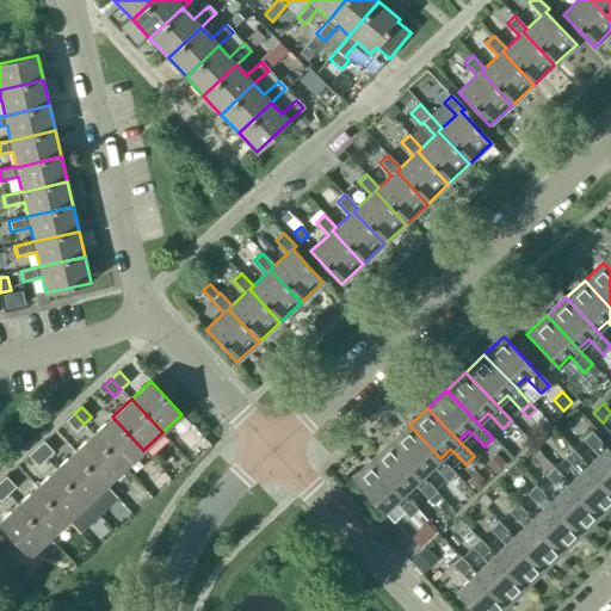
[(75,431),(84,424),(74,413),(66,420),(75,431)]
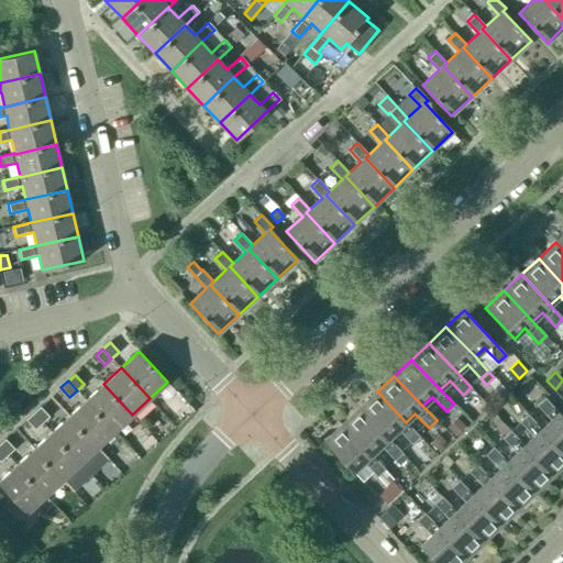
[(114,431),(132,415),(103,384),(86,400),(114,431)]
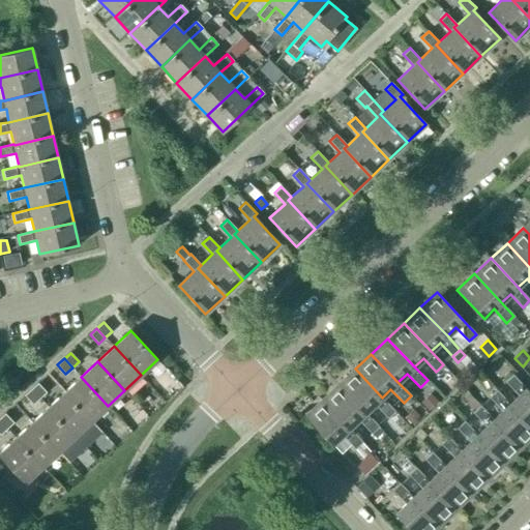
[(394,411),(382,398),(355,369),(339,384),(365,413),(375,404),(387,418),(394,411)]
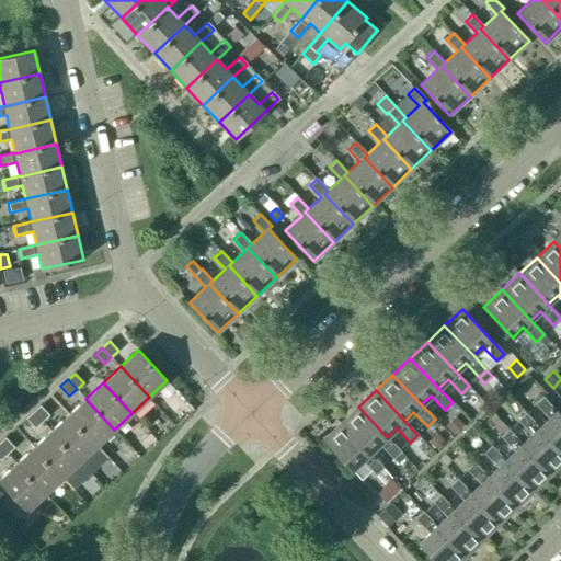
[(539,427),(560,450),(560,415),(542,397),(535,404),(549,419),(539,427)]
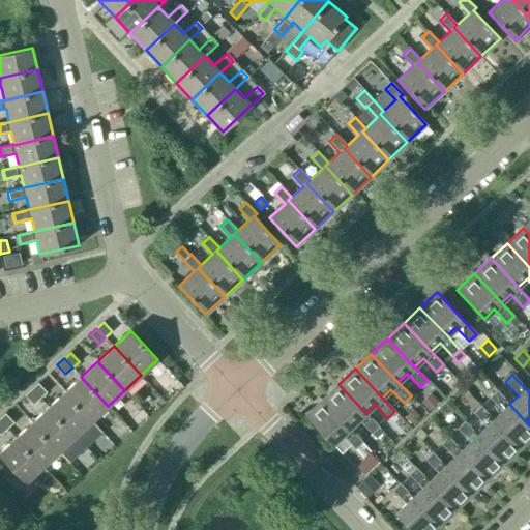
[(91,421),(108,406),(81,377),(64,392),(91,421)]
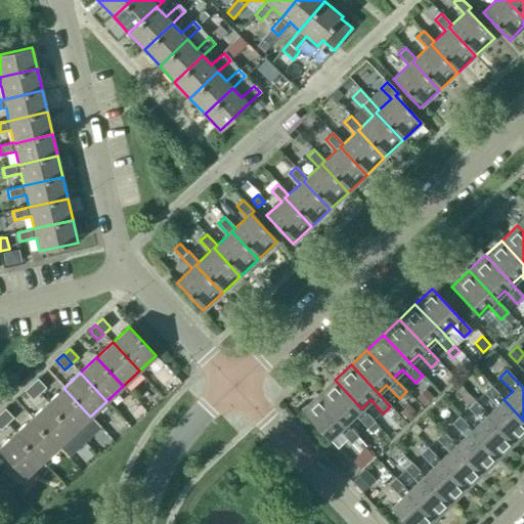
[(31,385),(39,394),(45,388),(37,379),(31,385)]
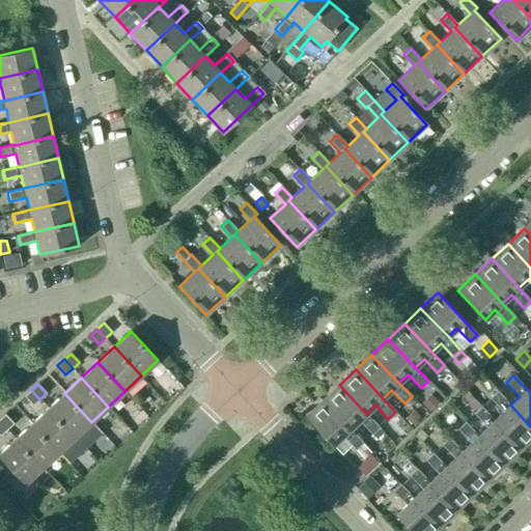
[(379,427),(366,414),(339,385),(323,400),(350,428),(359,420),(371,434),(379,427)]
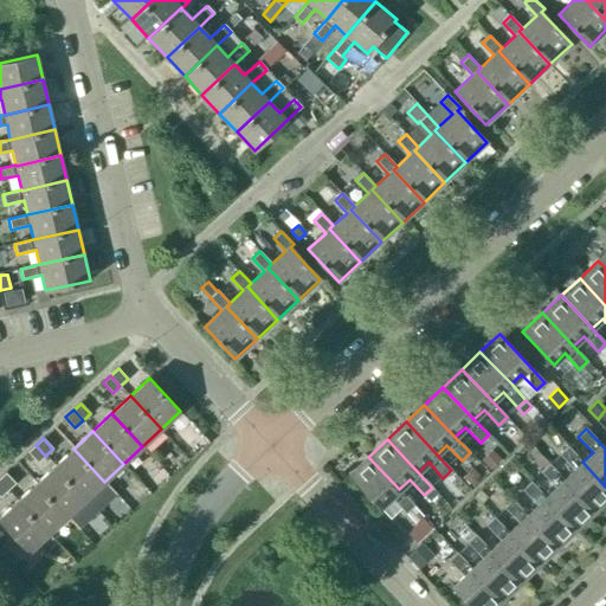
[(38,463),(45,456),(36,445),(28,452),(38,463)]
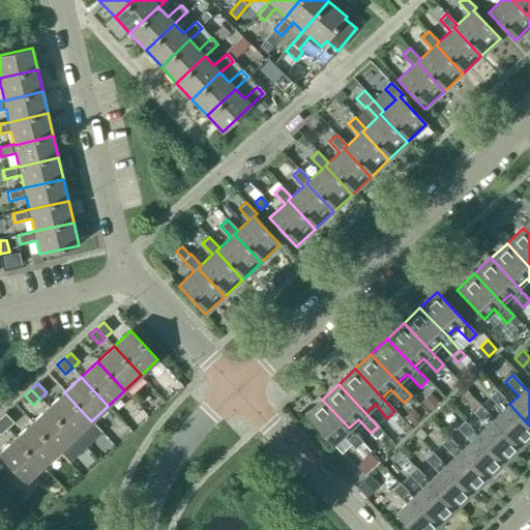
[(529,438),(529,425),(509,404),(497,390),(490,398),(502,411),(493,419),(520,448),(529,438)]
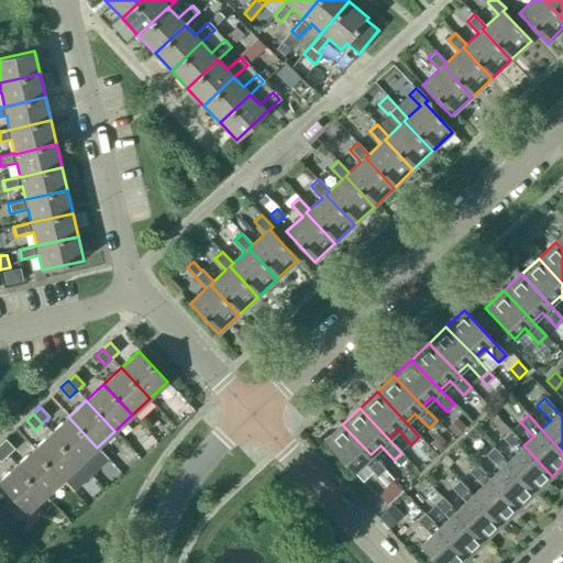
[(80,463),(97,448),(68,417),(51,432),(80,463)]
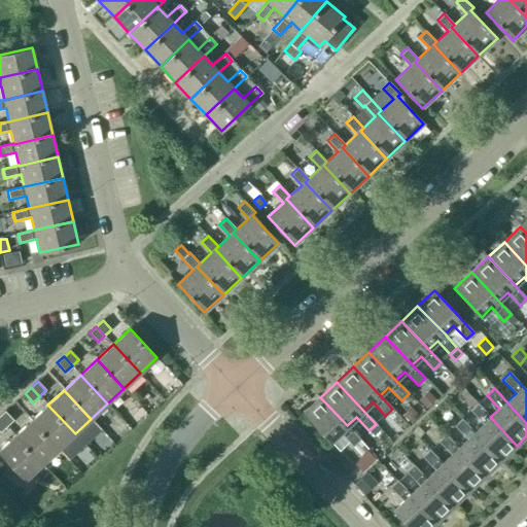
[(427,391),(418,400),(426,408),(435,398),(427,391)]
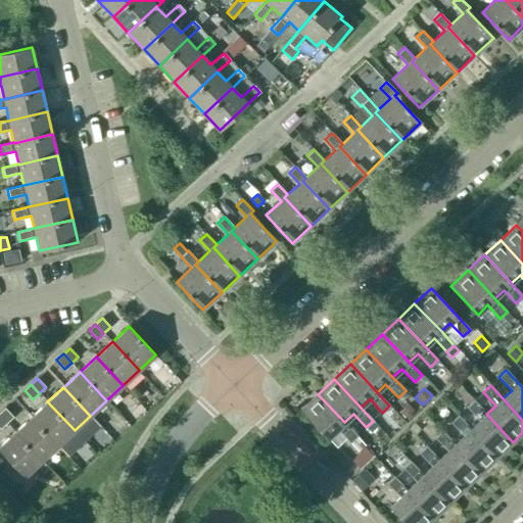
[(358,436),(344,422),(318,394),(301,410),(328,438),(338,429),(350,442),(358,452),(365,444),(358,436)]
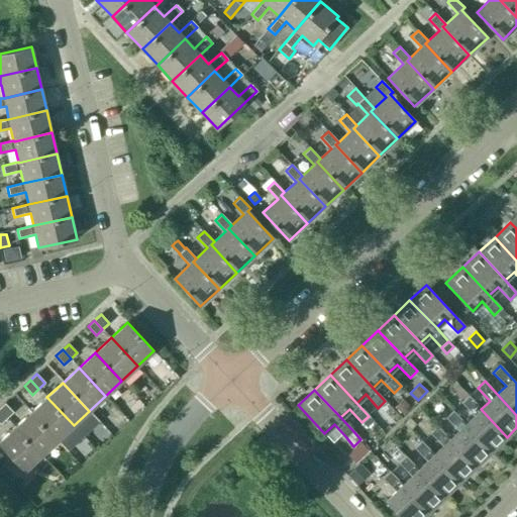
[(507,437),(481,409),(469,396),(461,403),(475,416),(466,424),(492,452),(507,437)]
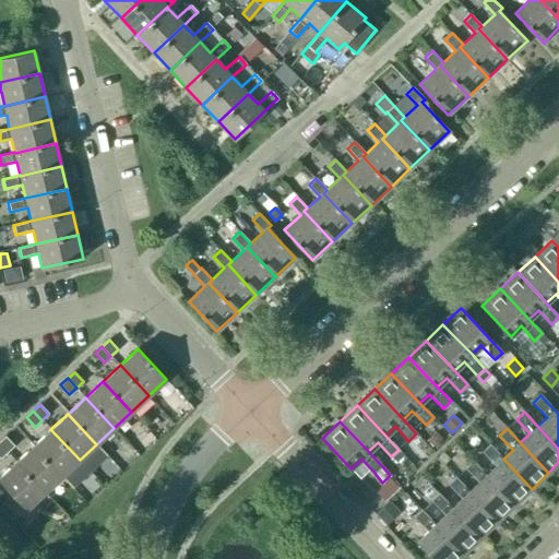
[(62,476),(80,460),(50,429),(34,445),(62,476)]
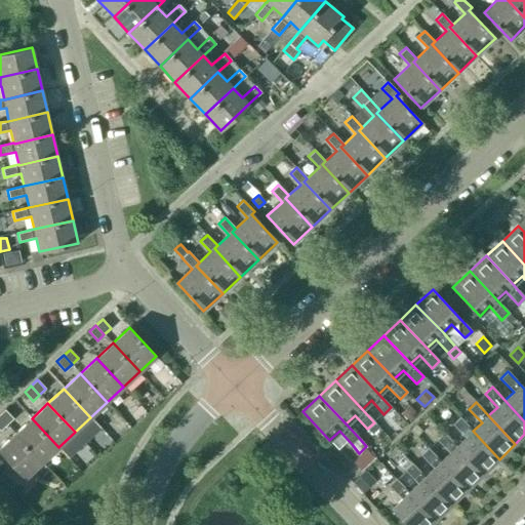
[(0,413),(0,417),(7,425),(13,418),(5,410),(0,413)]
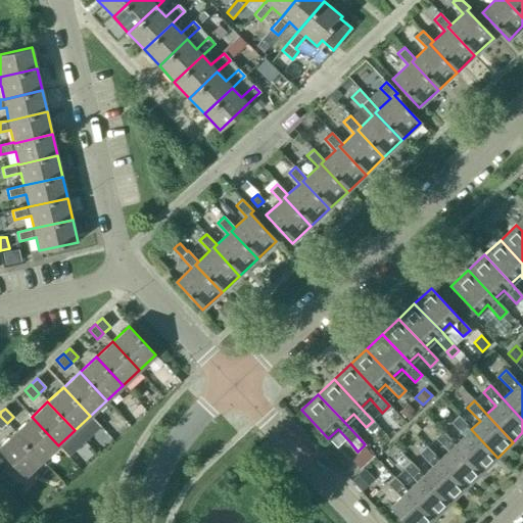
[(497,458),(471,429),(458,416),(450,423),(464,436),(455,444),(481,473),(497,458)]
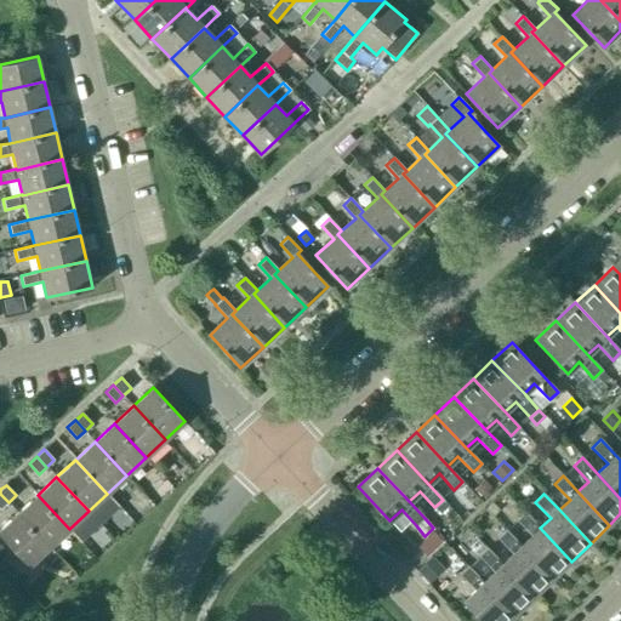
[(50,547),(69,529),(38,495),(18,513),(50,547)]
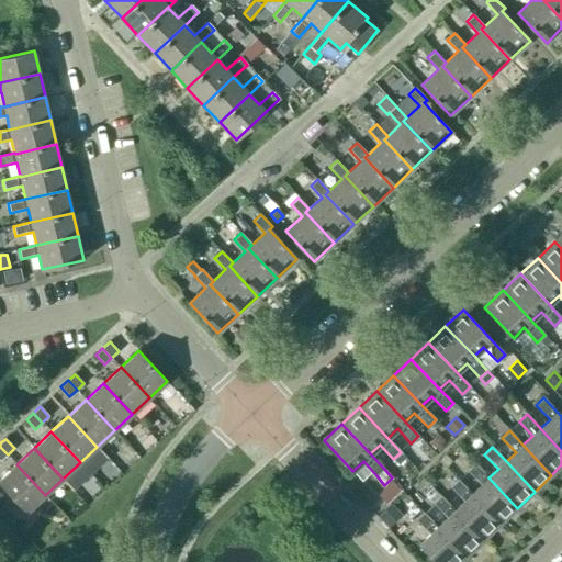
[(517,508),(489,478),(475,463),(468,471),(481,485),(472,494),(501,525),(517,508)]
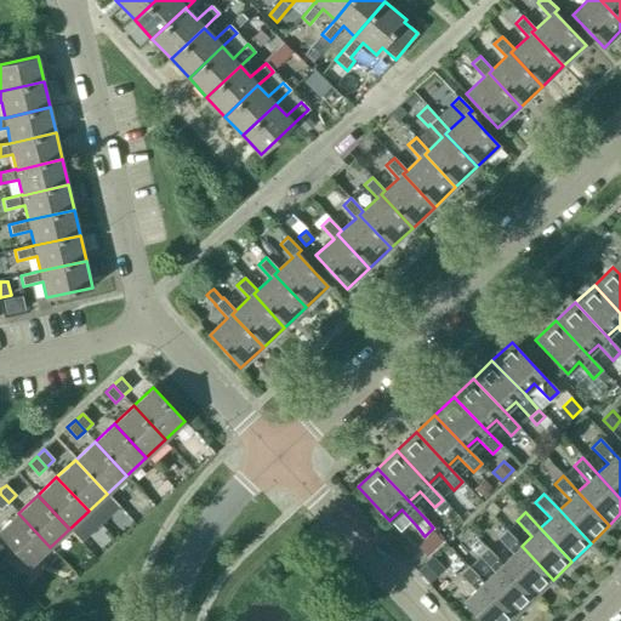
[(0,533),(30,565),(50,547),(18,513),(0,529),(0,533)]
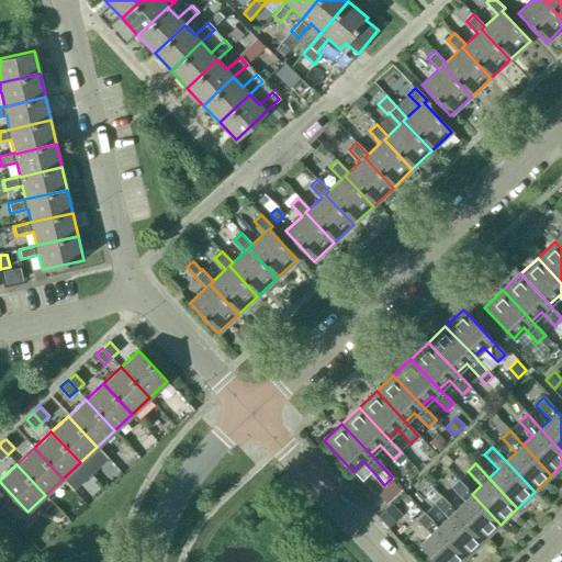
[(501,525),(472,494),(458,480),(450,487),(464,502),(454,510),(483,541),(501,525)]
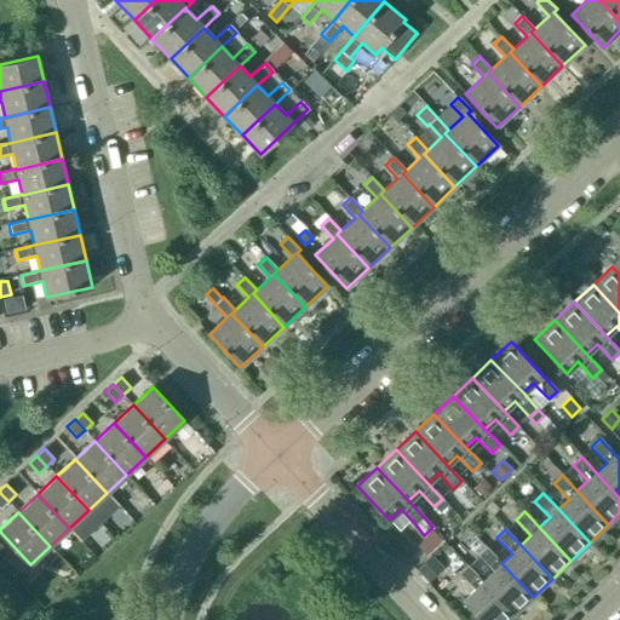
[(533,597),(501,563),(486,547),(477,555),(493,572),(482,581),(514,615),(533,597)]
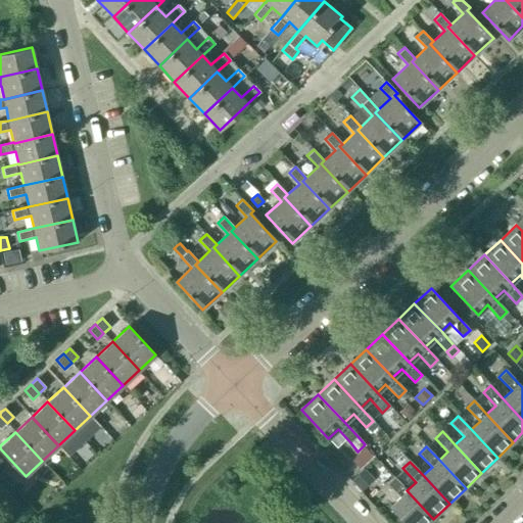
[(362,491),(375,480),(365,468),(351,480),(362,491)]
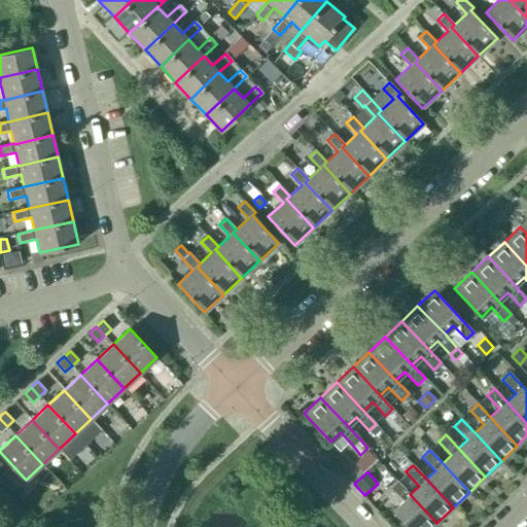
[(431,526),(436,523),(410,494),(397,481),(390,487),(402,500),(393,510),(409,526),(431,526)]
